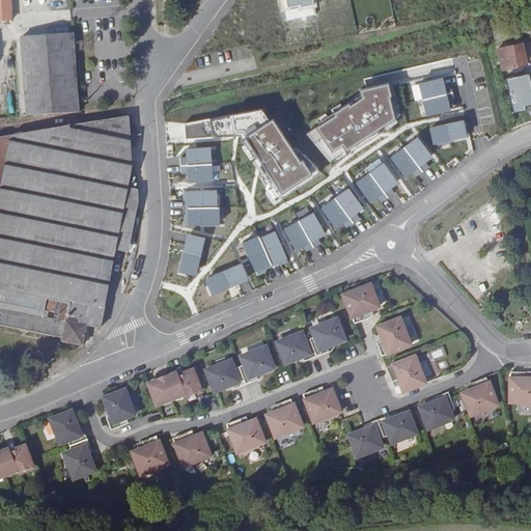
[(0,0),(0,21),(12,21),(11,0),(0,0)]
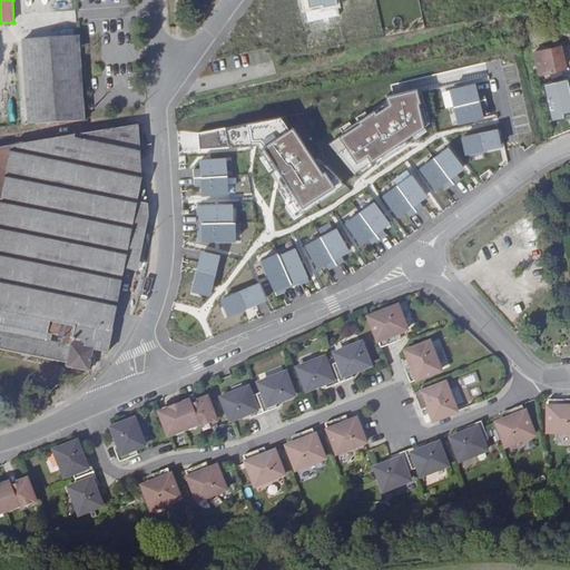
[(302,0),(305,12),(338,6),(337,0),(302,0)]
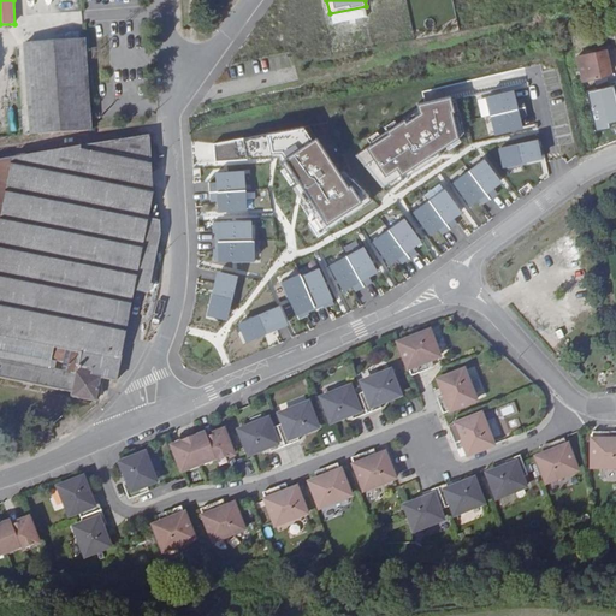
[(573,16),(581,13),(580,11),(578,0),(568,0),(570,10),(573,16)]
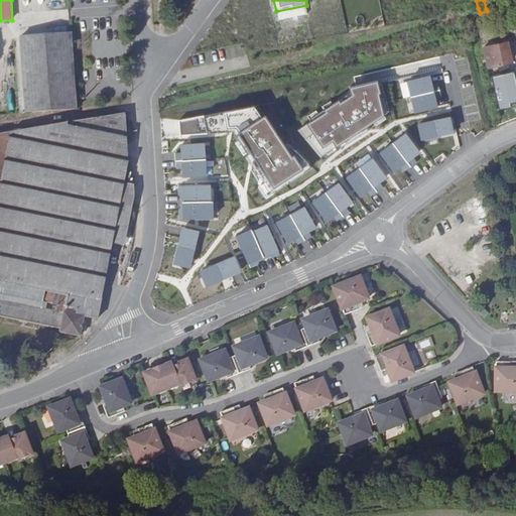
[(15,36),(20,112),(76,109),(72,32),(15,36)]
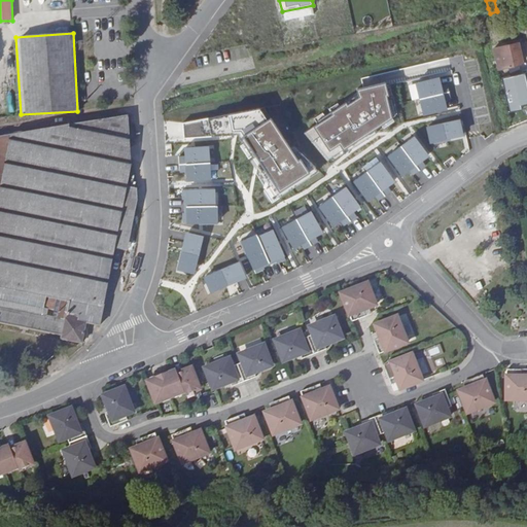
[(519,64),(518,60),(517,53),(521,53),(519,41),(498,45),(493,46),(497,68),(519,64)]
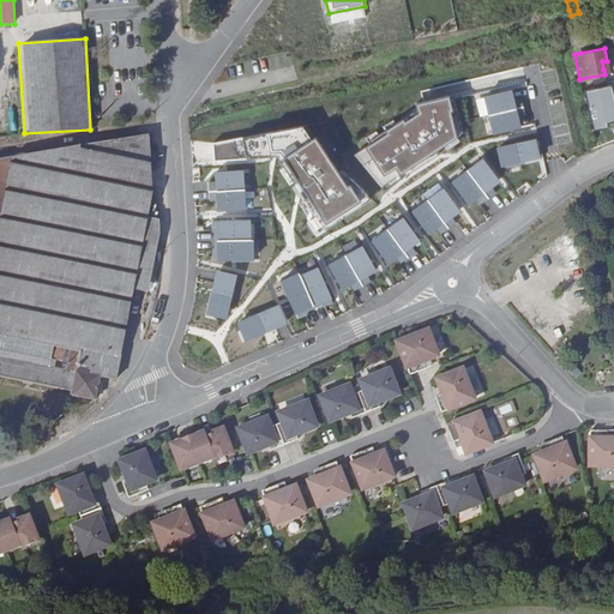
[(262,80),(226,82),(226,90),(262,88),(262,80)]
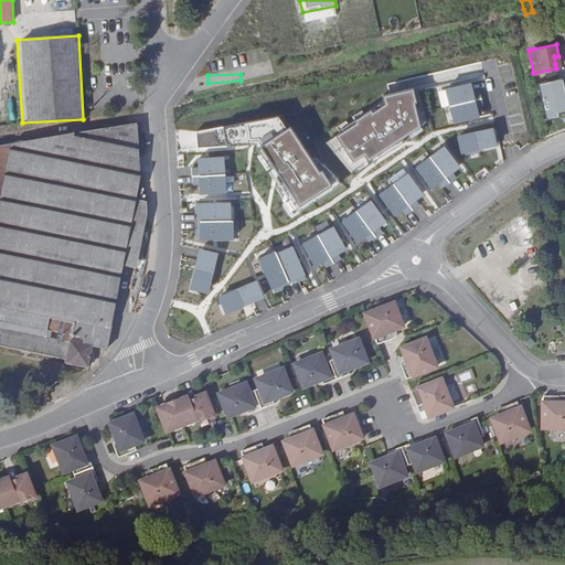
[(564,88),(563,78),(539,84),(546,120),(558,117),(557,113),(564,110),(564,88)]
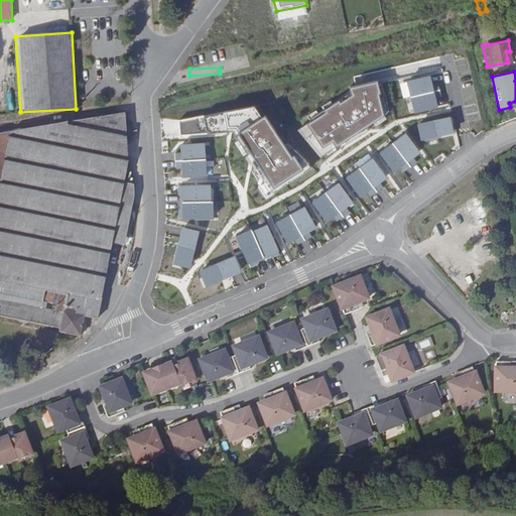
[(432,76),(408,82),(412,99),(441,93),(439,83),(434,84),(432,76)]
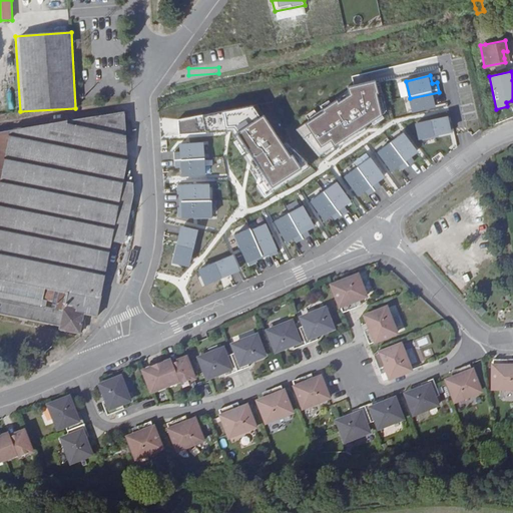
[(347,95),(298,129),(321,157),(386,112),(378,80),(346,88),(347,95)]
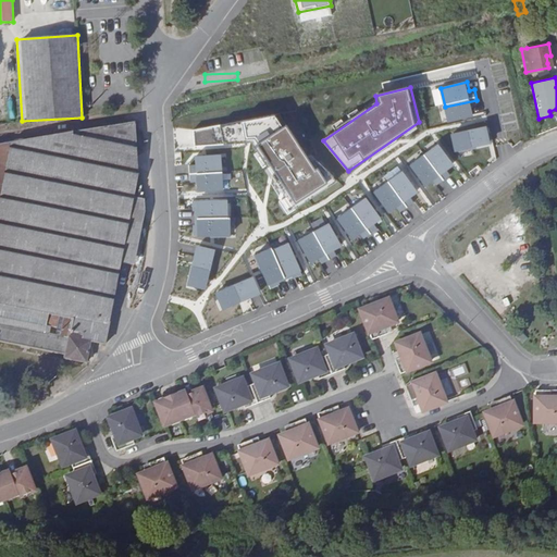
[(477,100),(445,107),(449,123),(473,118),(471,107),(478,106),(477,100)]
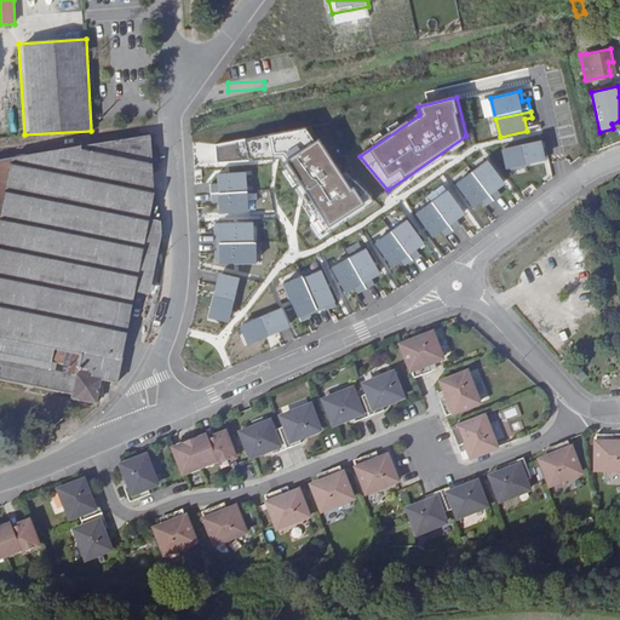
[(308,131),(216,145),(219,165),(282,159),(288,171),(285,172),(322,235),(377,204),(348,174),(342,179),(308,131)]
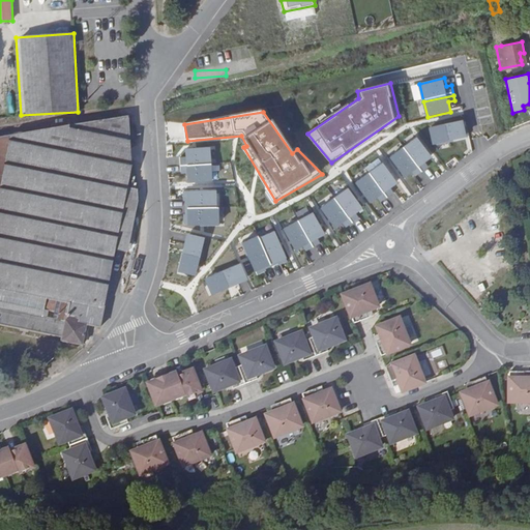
[(119,119),(120,121),(130,171),(128,178),(128,183),(131,170),(128,118),(119,119)]
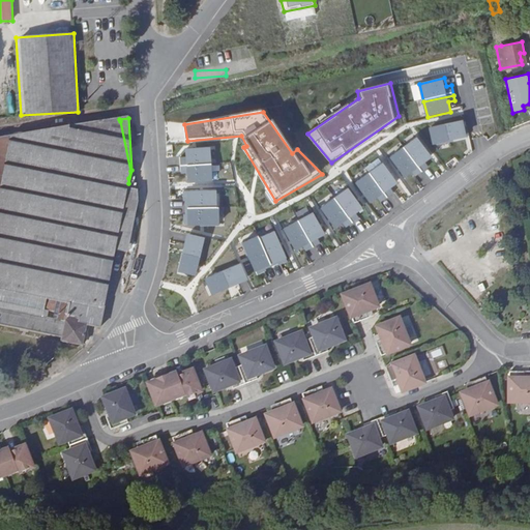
[(119,119),(79,125),(79,130),(120,121),(119,119)]
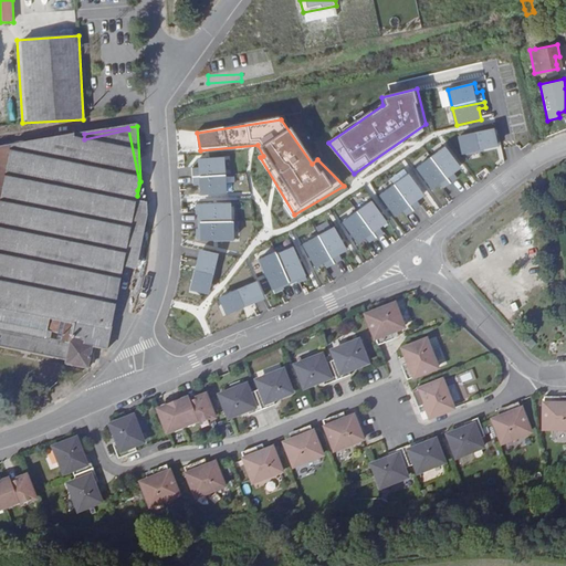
[(495,127),(461,135),(465,154),(500,146),(495,127)]
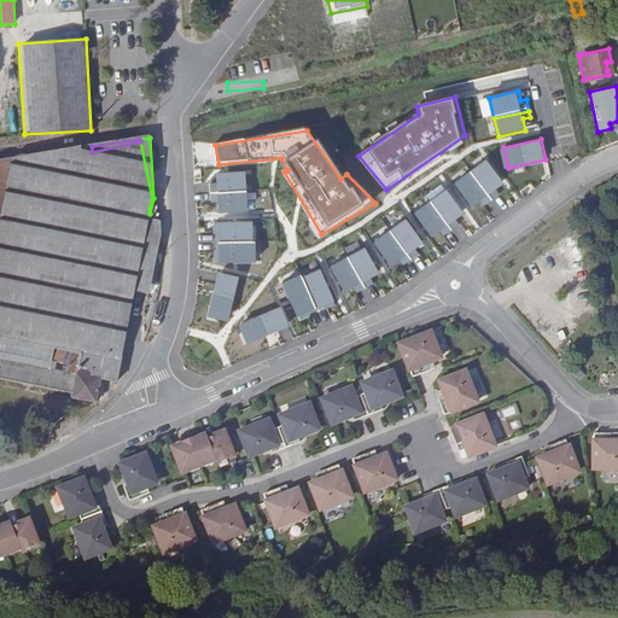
[(0,377),(73,392),(73,396),(95,402),(101,378),(117,380),(134,295),(149,221),(151,221),(150,214),(150,208),(152,199),(140,141),(92,152),(92,146),(12,157),(12,169),(10,182),(0,180),(0,377)]
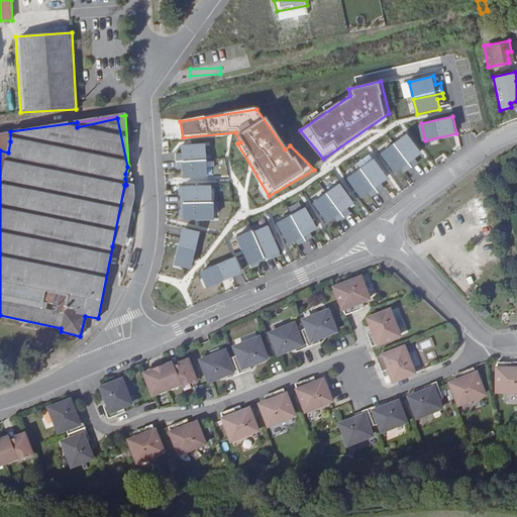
[(407,132),(395,142),(414,167),(418,164),(415,160),(423,154),(407,132)]
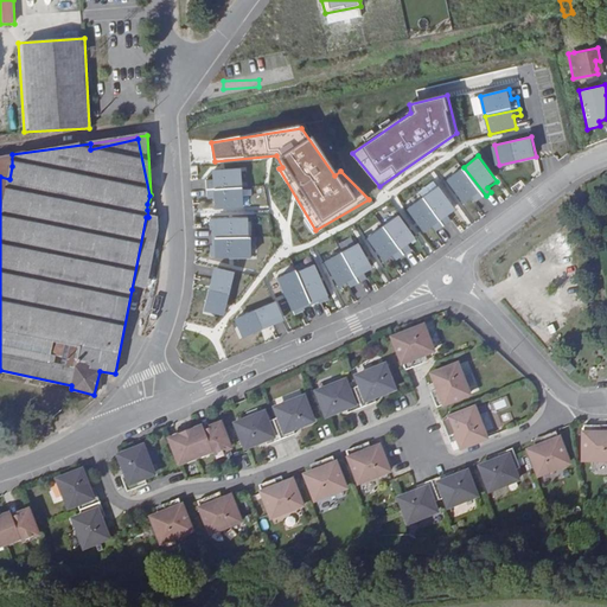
[(486,196),(464,167),(447,180),(465,204),(473,197),(478,203),(486,196)]
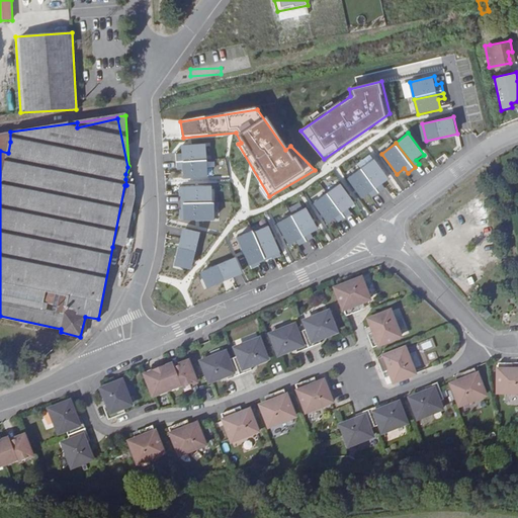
[(178,163),(209,162),(209,144),(183,145),(184,154),(178,154),(178,163)]
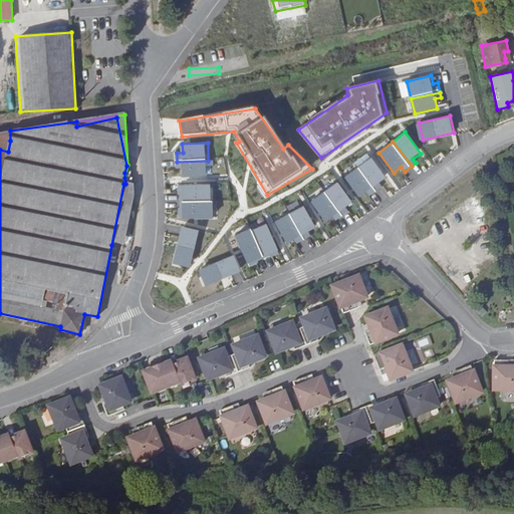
[(370,157),(358,166),(377,191),(381,187),(379,184),(387,178),(370,157)]
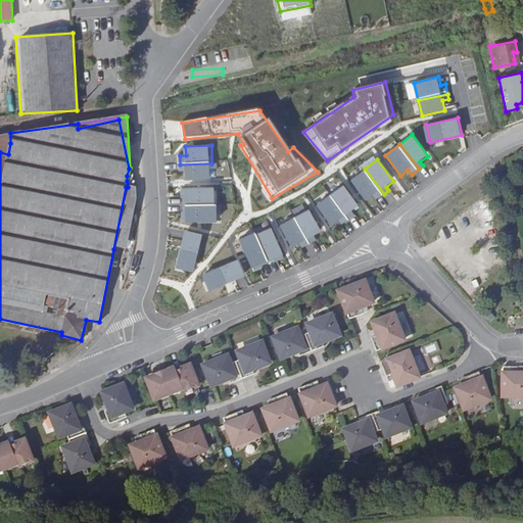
[(212,179),(211,163),(180,164),(181,170),(185,170),(185,180),(212,179)]
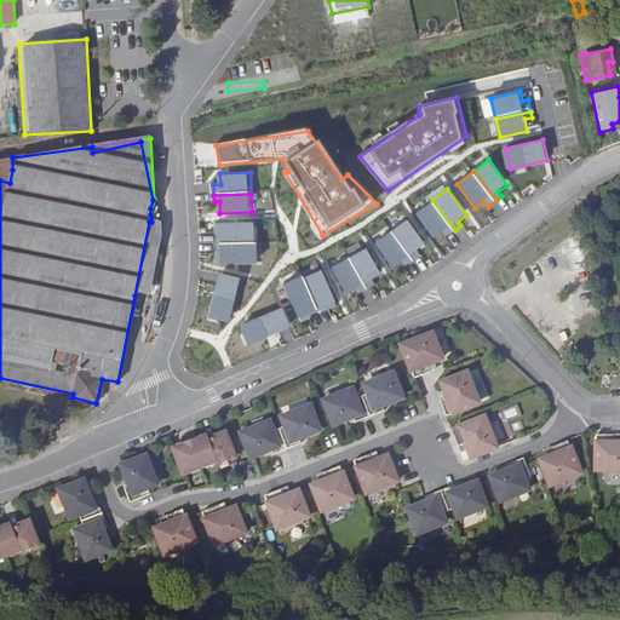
[(455,230),(432,200),(415,213),(435,237),(443,231),(447,236),(455,230)]
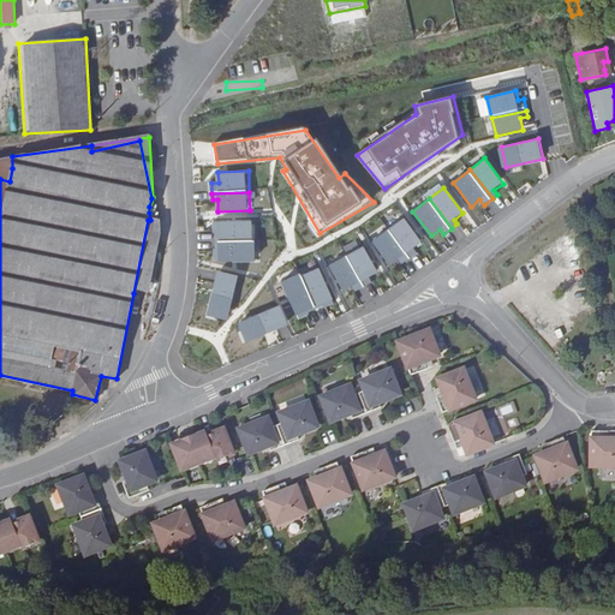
[(405,216),(389,228),(412,257),(417,254),(415,249),(424,242),(405,216)]
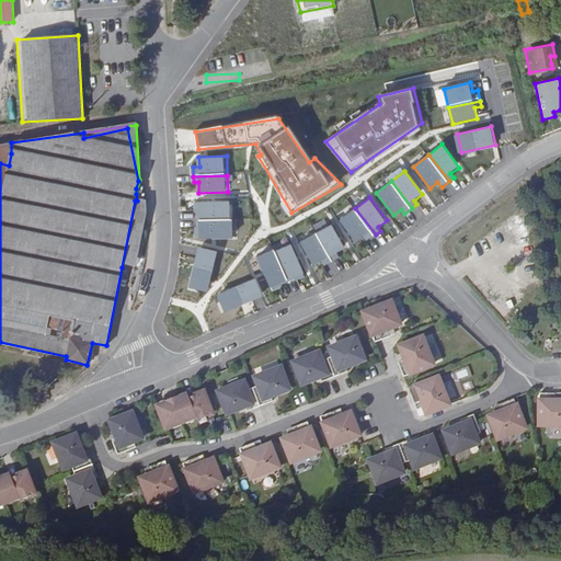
[(138,222),(137,201),(135,201),(122,267),(134,270),(135,265),(138,222)]
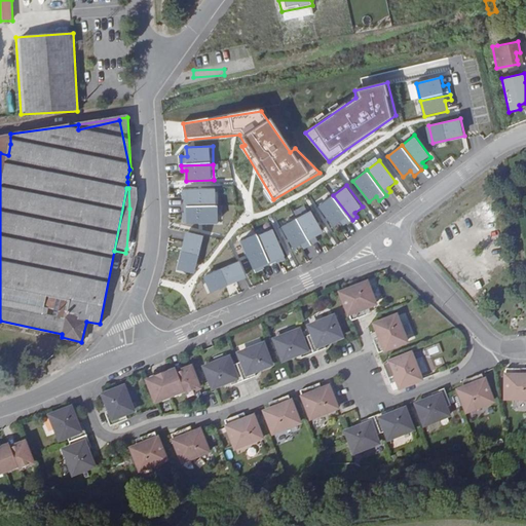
[(138,198),(138,189),(128,188),(129,209),(126,249),(125,253),(127,253),(138,198)]
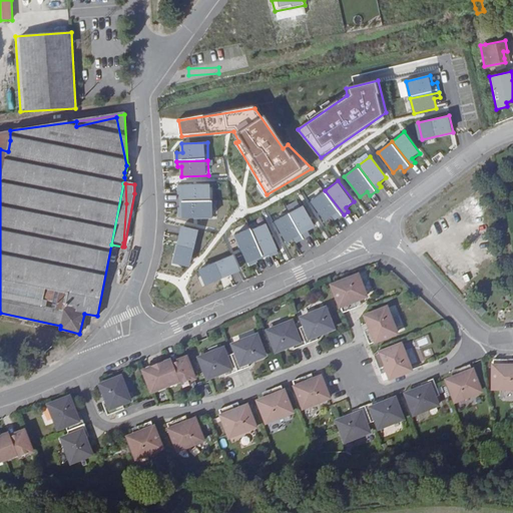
[(211,184),(177,185),(177,195),(179,195),(180,202),(211,201),(211,184)]
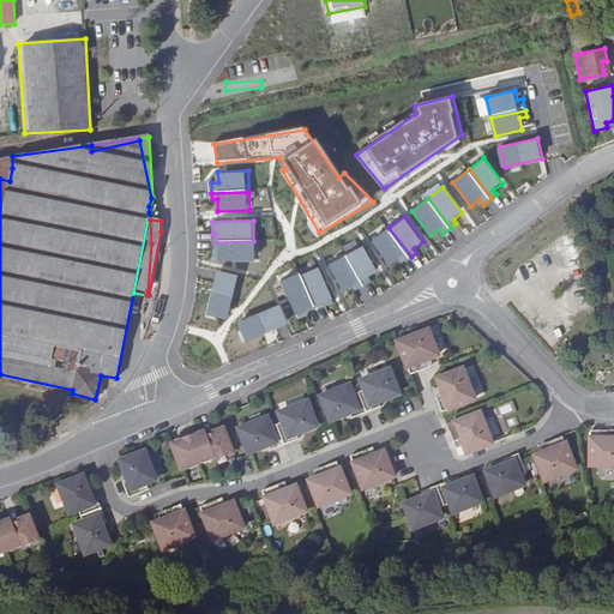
[(411,257),(389,228),(372,240),(391,264),(399,258),(403,263),(411,257)]
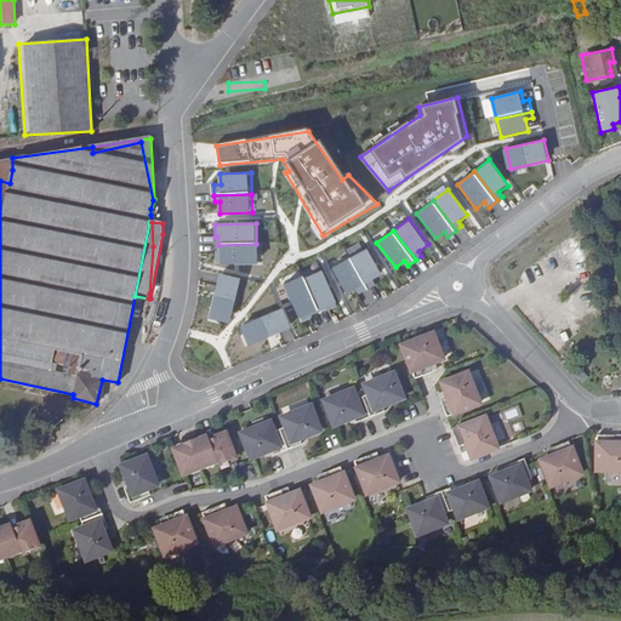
[(256,244),(218,245),(218,251),(216,251),(216,263),(256,262),(256,244)]
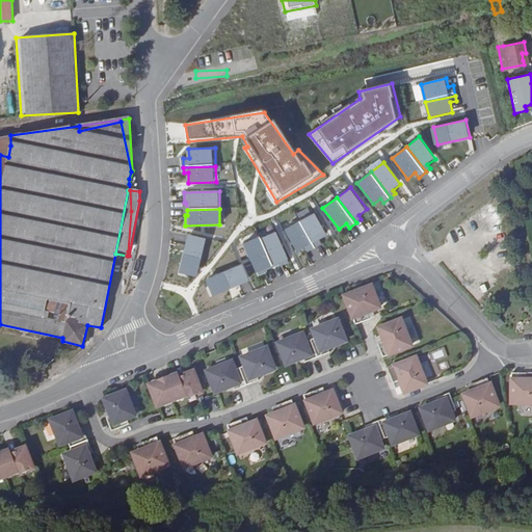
[(315,212),(300,220),(317,247),(322,244),(319,240),(328,236),(315,212)]
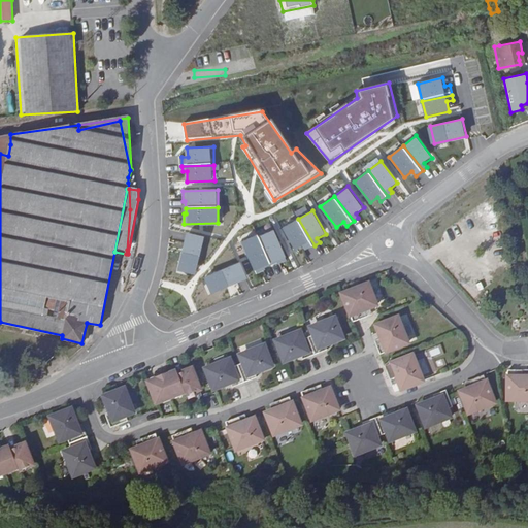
[(315,245),(298,219),(283,228),(296,250),(304,245),(307,251),(315,245)]
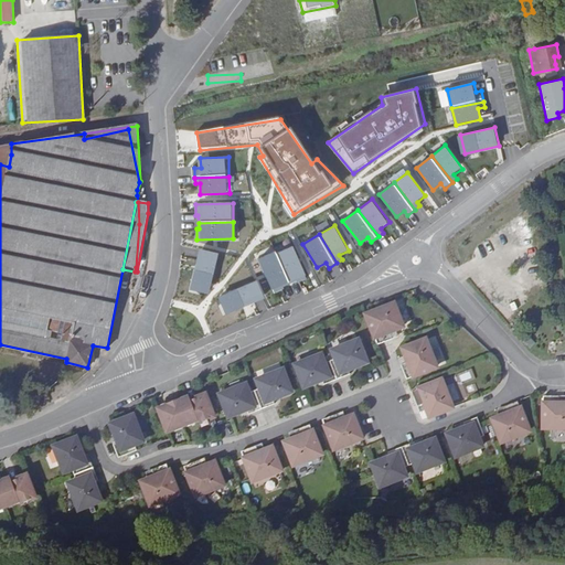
[(291,243),(276,251),(291,284),(307,277),(291,243)]
